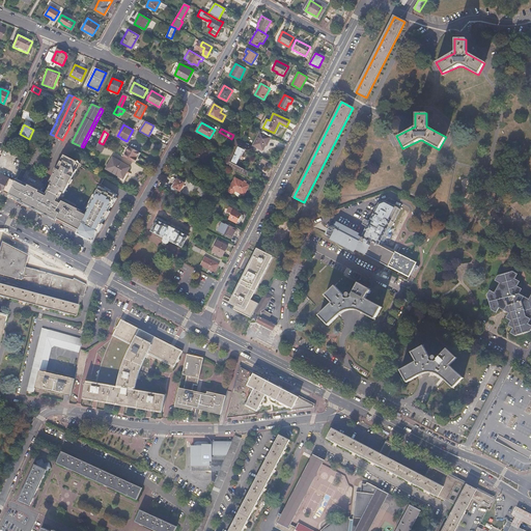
[(271,138),(260,133),(254,145),(263,150),(266,144),(267,145),(271,138)]
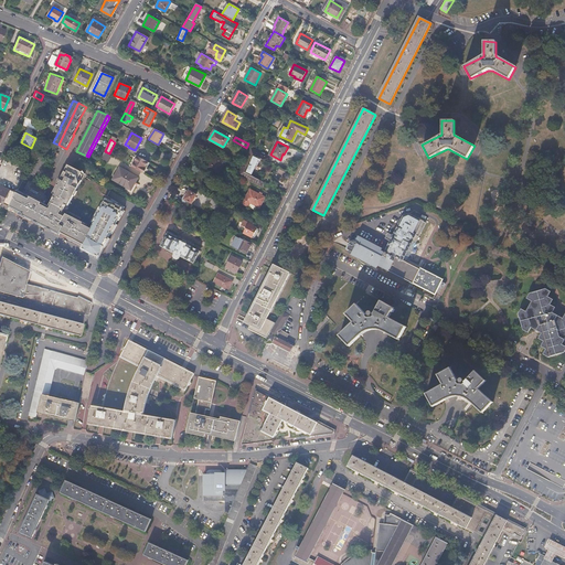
[(251,148),(248,152),(253,155),(268,162),(270,158),(255,150),(251,148)]
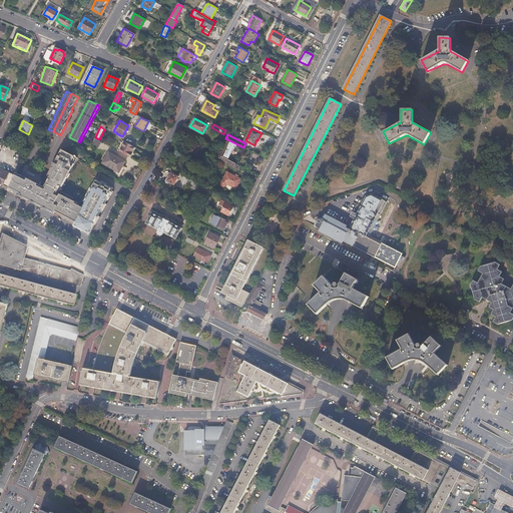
[(95,137),(91,144),(98,147),(102,141),(99,139),(95,137)]
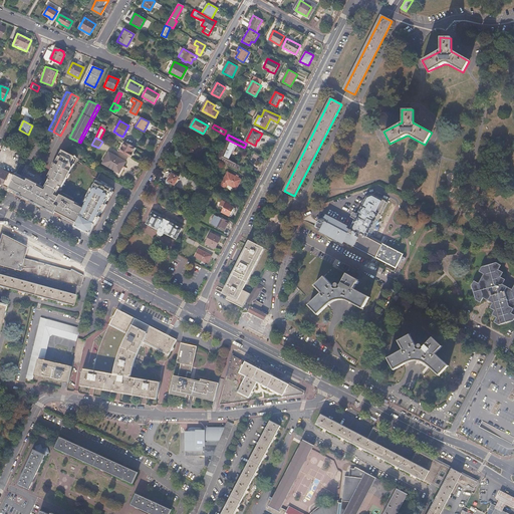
[(230,141),(226,139),(221,151),(225,153),(230,142),(230,141)]
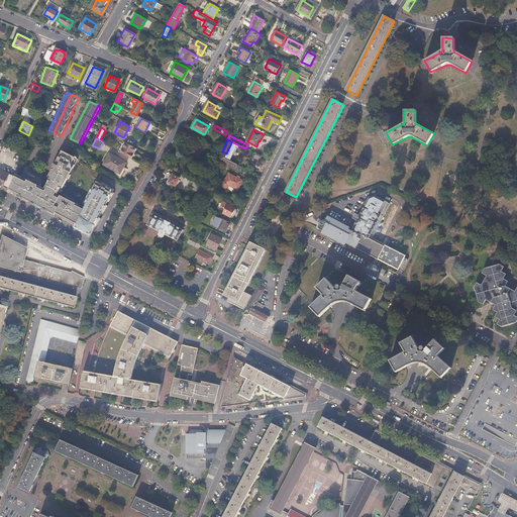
[(126,140),(120,152),(132,159),(138,146),(126,140)]
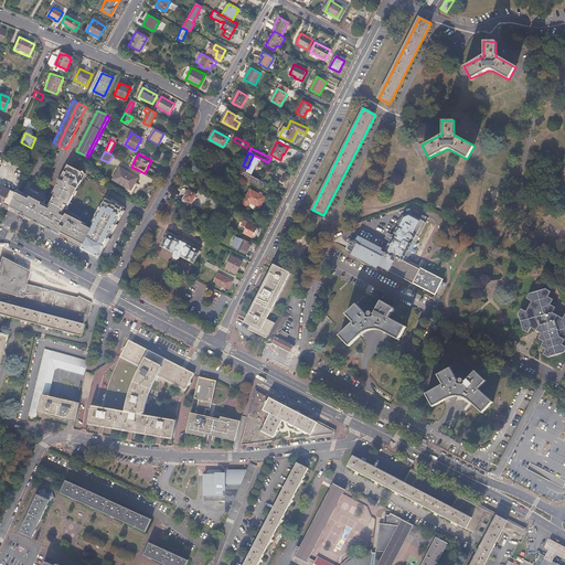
[(211,164),(210,163),(206,168),(208,169),(208,170),(217,176),(223,164),(224,164),(226,162),(215,157),(211,164)]
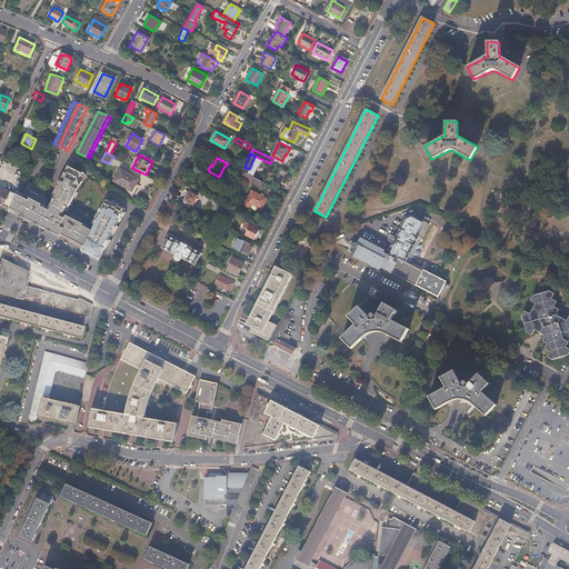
[(260,161),(256,159),(249,173),(253,176),(260,161)]
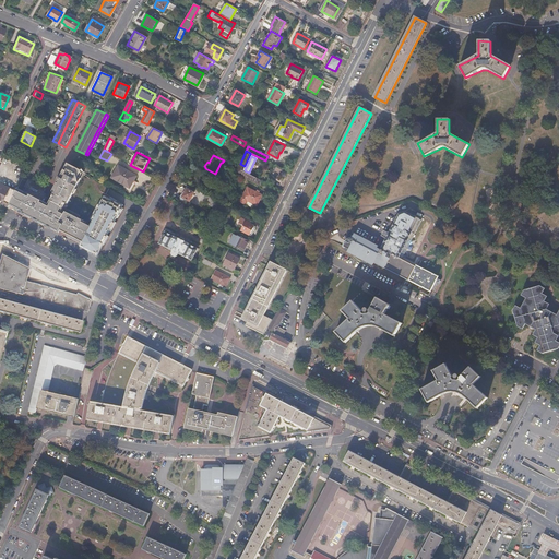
[(67,170),(64,169),(54,191),(55,192),(50,200),(52,201),(50,204),(49,206),(48,205),(39,222),(46,226),(48,225),(49,225),(79,168),(70,164),(67,170)]
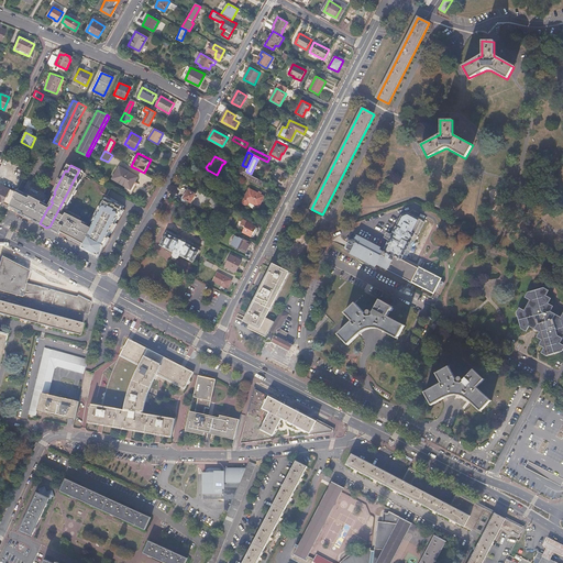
[(138,177),(119,166),(111,179),(131,189),(138,177)]
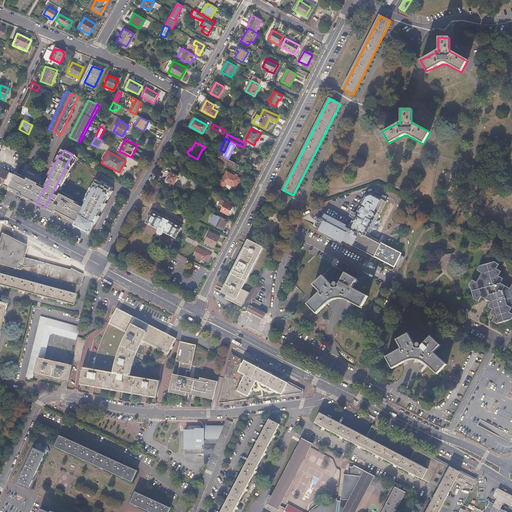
[(75,156),(72,154),(45,206),(46,206),(46,205),(52,208),(51,211),(54,213),(58,206),(59,207),(66,193),(58,189),(60,185),(62,186),(75,163),(72,161),(75,156)]
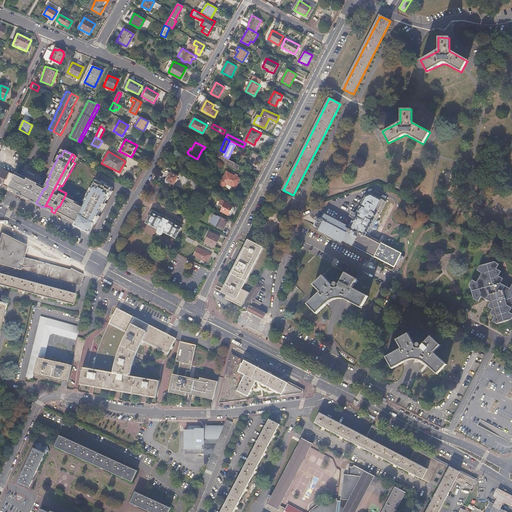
[(239,165),(222,156),(220,161),(237,169),(239,165)]
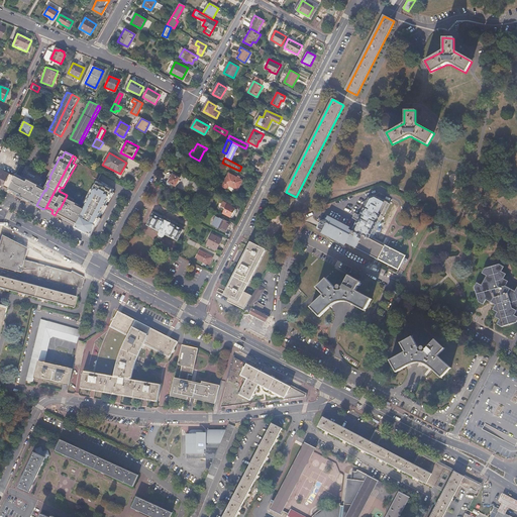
[(22,178),(20,178),(14,190),(13,192),(13,193),(14,194),(18,197),(19,196),(21,197),(34,170),(26,166),(23,172),(24,173),(22,177),(22,178)]
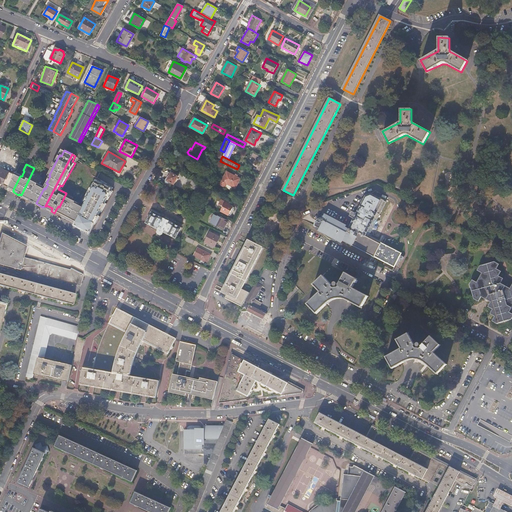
[(42,172),(34,168),(21,195),(21,196),(33,202),(40,186),(41,184),(43,180),(41,179),(42,177),(40,176),(42,172)]
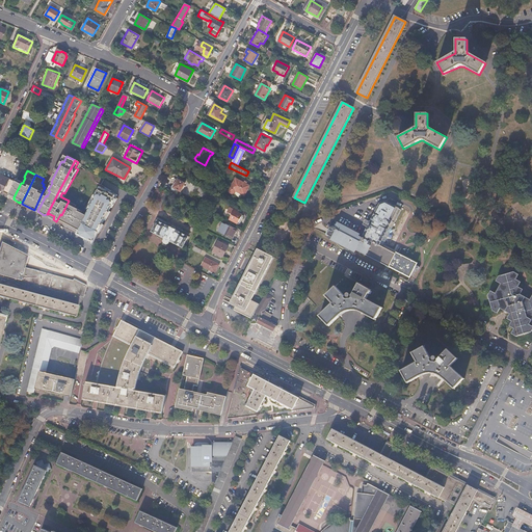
[(1,178),(0,177),(0,190),(9,195),(16,182),(2,176),(1,178)]
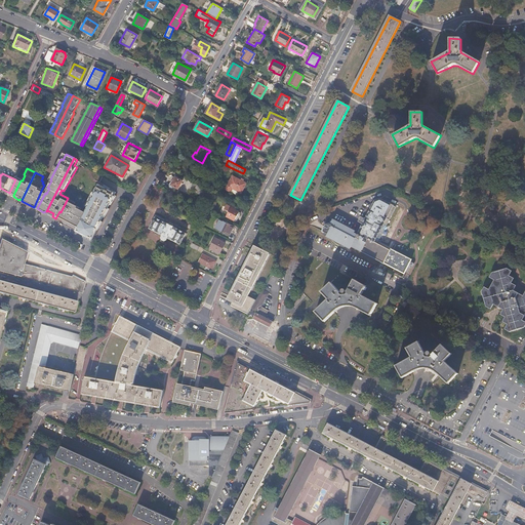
[(16,176),(15,179),(9,193),(8,194),(14,197),(13,196),(13,195),(14,193),(21,180),(23,180),(23,179),(16,176)]
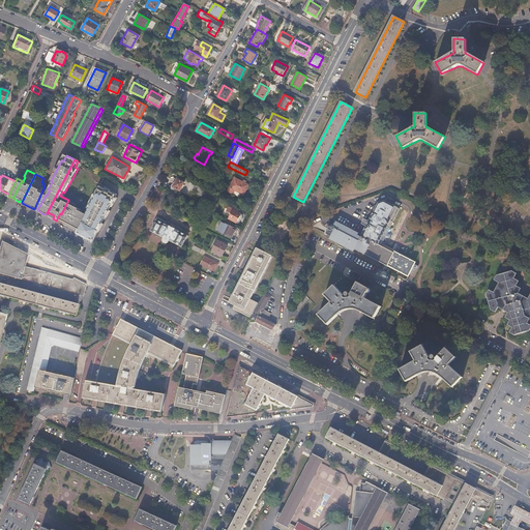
[(185,182),(178,178),(173,187),(180,192),(185,182)]
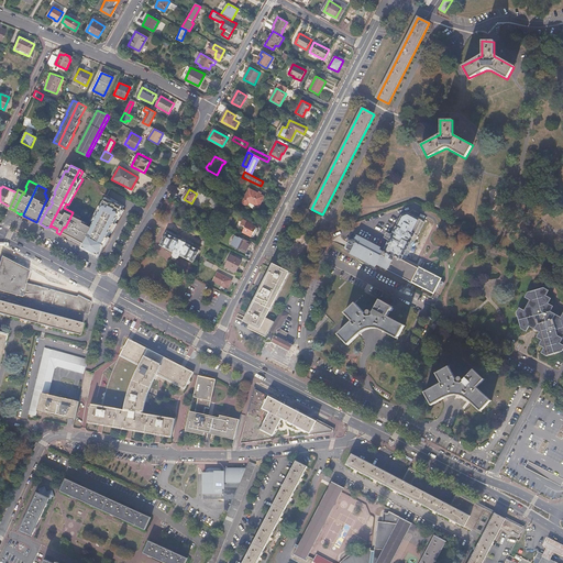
[(264,196),(250,189),(242,203),(247,206),(250,202),(258,207),(264,196)]
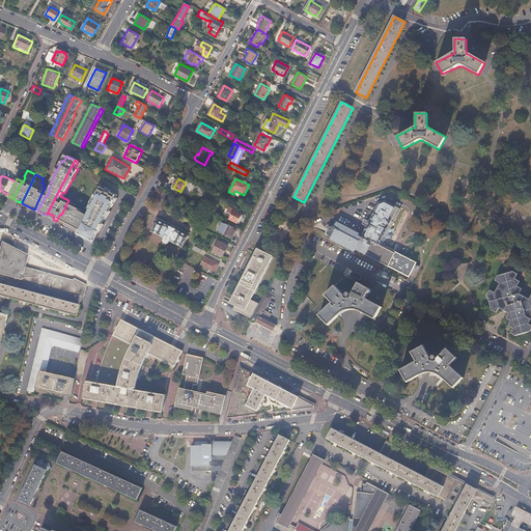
[(98,193),(94,198),(98,199),(95,204),(107,211),(113,200),(112,200),(113,197),(114,197),(116,195),(110,192),(111,191),(106,188),(106,190),(100,187),(96,193),(98,193)]
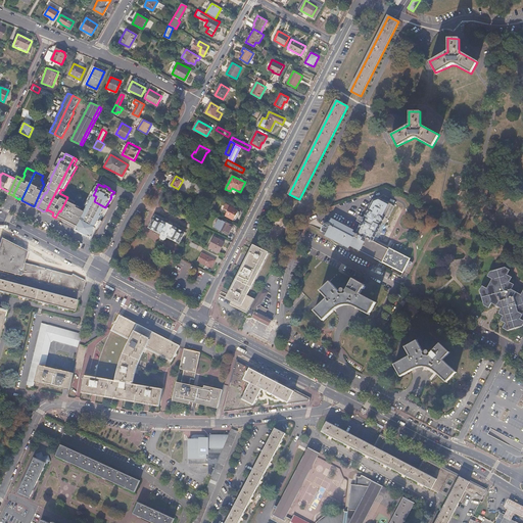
[(162,189),(157,186),(154,193),(158,196),(162,189)]
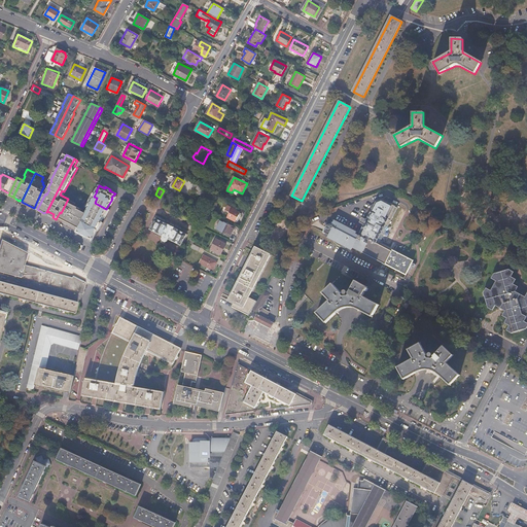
[(41,191),(42,192),(34,208),(37,209),(45,194),(46,195),(47,192),(42,190),(41,191)]
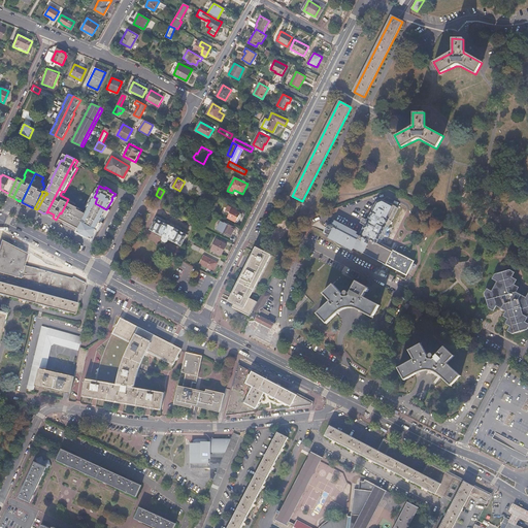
[(81,209),(75,206),(67,223),(79,229),(77,232),(79,233),(87,219),(95,203),(97,198),(94,197),(86,213),(81,210),(81,209)]
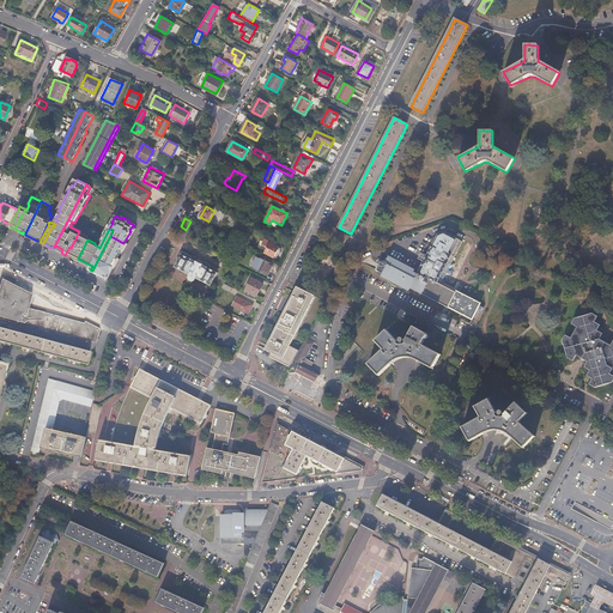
[(87,236),(79,231),(71,248),(74,250),(73,252),(72,250),(70,254),(78,259),(87,240),(86,238),(87,236)]
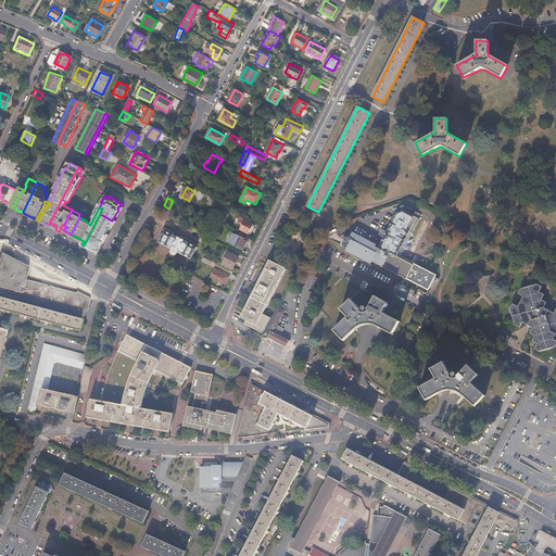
[(370,263),(373,261),(404,277),(403,279),(406,280),(407,279),(418,285),(416,289),(427,295),(438,275),(415,263),(414,265),(400,257),(419,219),(418,218),(412,215),(403,211),(397,213),(395,216),(392,220),(387,231),(382,229),(379,235),(384,237),(379,248),(376,247),(377,244),(354,232),(352,237),(346,248),(349,249),(349,250),(346,250),(346,251),(370,263)]
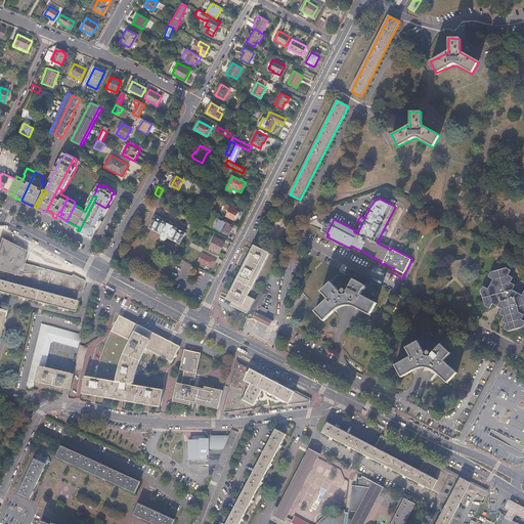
[(105,208),(94,202),(86,217),(98,223),(105,208)]
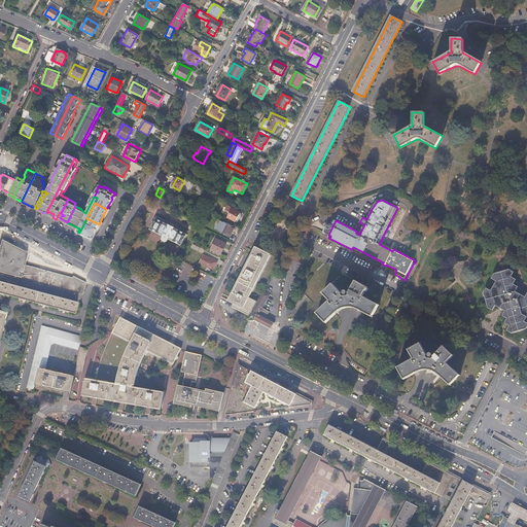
[(226,210),(231,212),(227,217),(238,222),(242,214),(236,211),(238,209),(233,206),(233,208),(229,206),(226,210)]
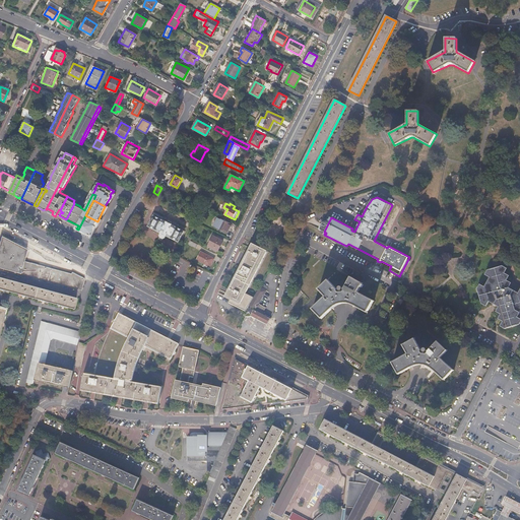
[(98,221),(85,215),(78,230),(90,236),(95,225),(93,224),(95,221),(96,222),(98,221)]
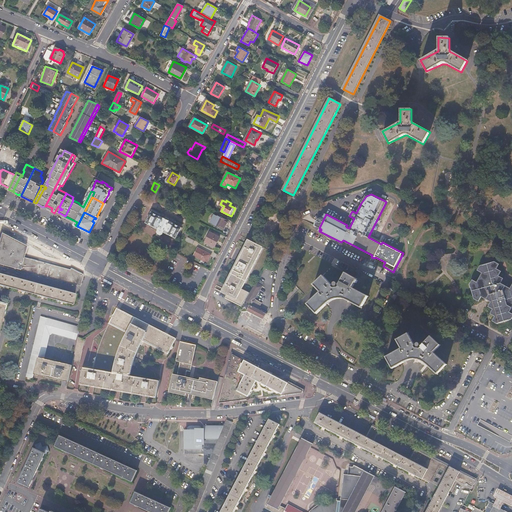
[(151,213),(146,223),(153,227),(158,230),(157,231),(157,234),(160,235),(163,234),(164,233),(168,235),(176,238),(181,228),(173,224),(174,223),(169,221),(169,220),(168,219),(165,217),(164,217),(163,218),(159,216),(151,213)]
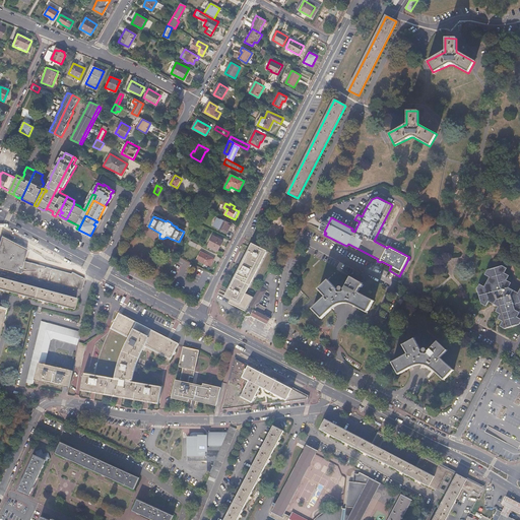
[(221,219),(218,217),(213,226),(216,228),(216,229),(226,234),(232,224),(221,218),(221,219)]
